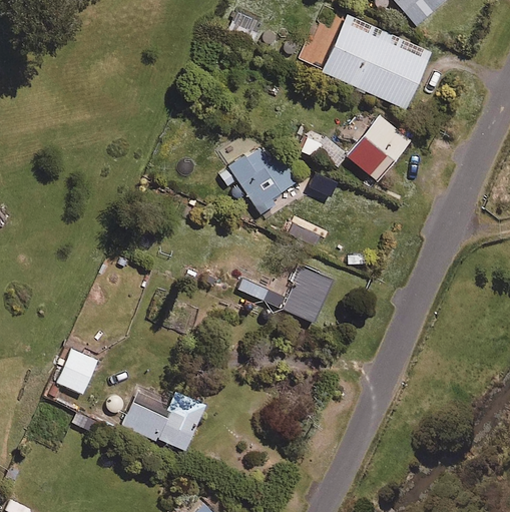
[(446,0),(394,0),(417,25),(446,0)]
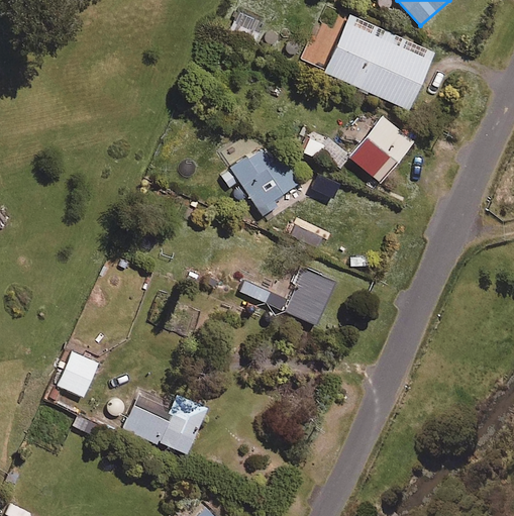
[(434,52),(349,14),(324,71),(408,109),(434,52)]
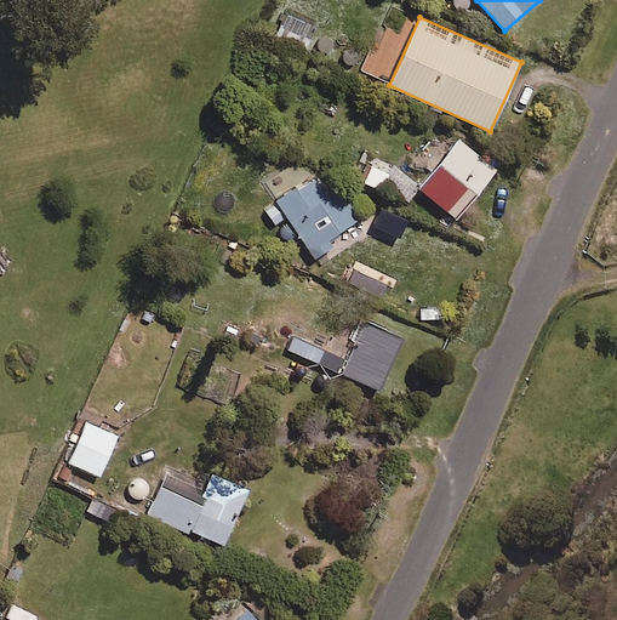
[(496,168),(458,140),(420,191),(458,219),(496,168)]
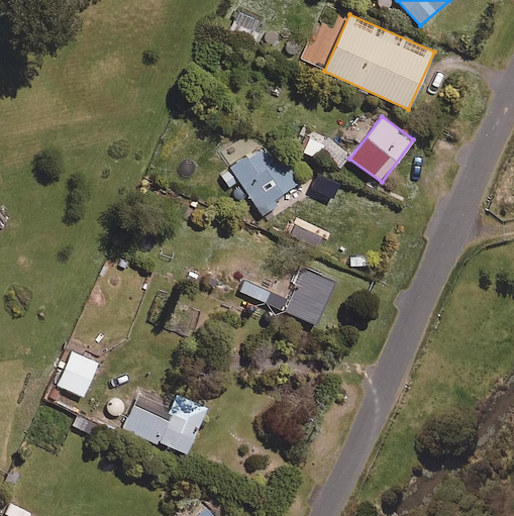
[(301,147),(315,157),(319,150),(342,166),(351,153),(313,128),(301,147)]
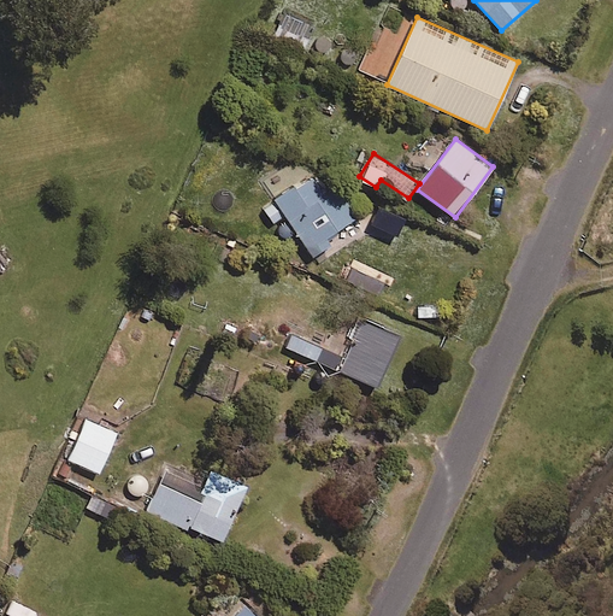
[(275,224),(286,217),(313,258),(332,245),(328,238),(357,218),(336,188),(326,194),(313,176),(265,209),(275,224)]
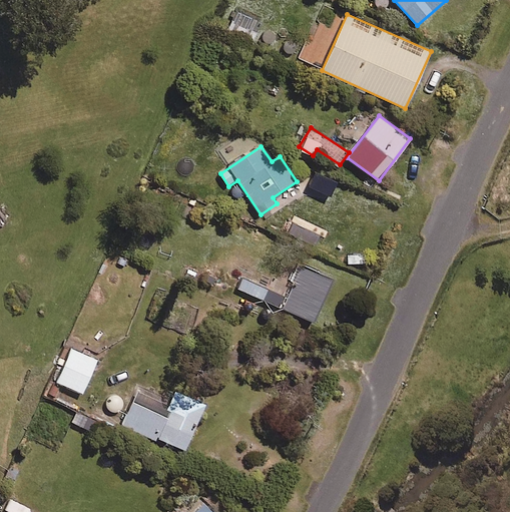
[(330,169),(311,168),(310,184),(329,185),(330,169)]
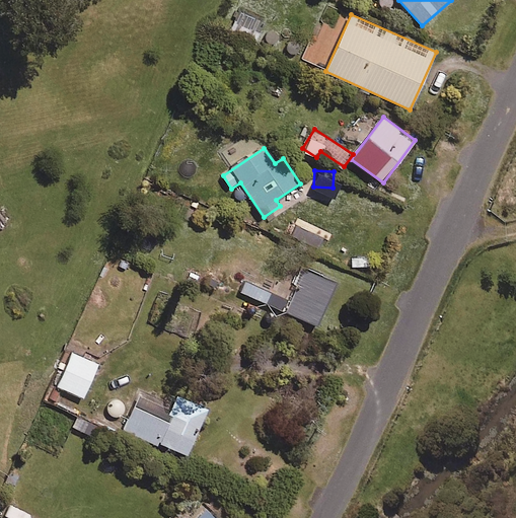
[(338,283),(307,270),(293,301),(247,281),(242,293),(318,326),(338,283)]
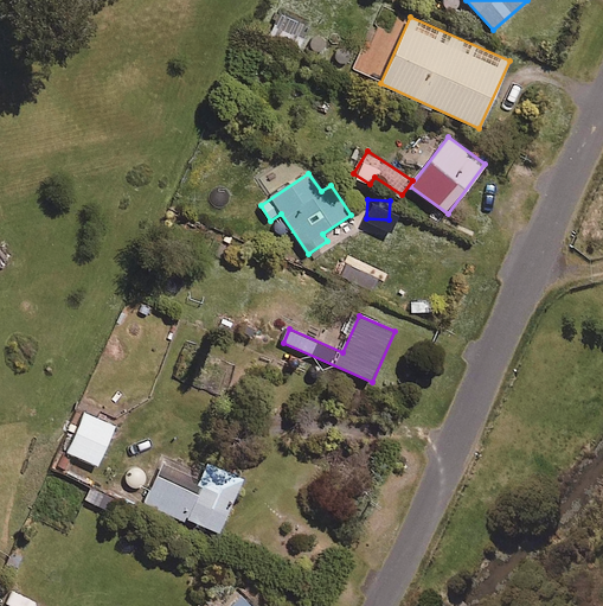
[(115,427),(84,414),(68,453),(97,466),(115,427)]
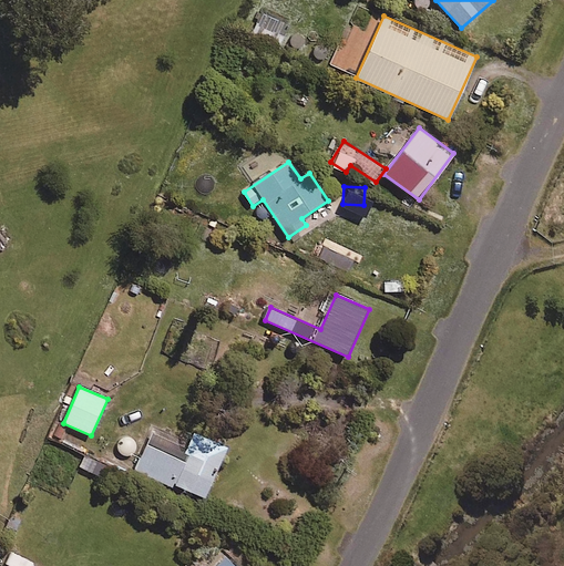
[(191,444),(155,428),(136,471),(204,501),(227,448),(195,433),(191,444)]
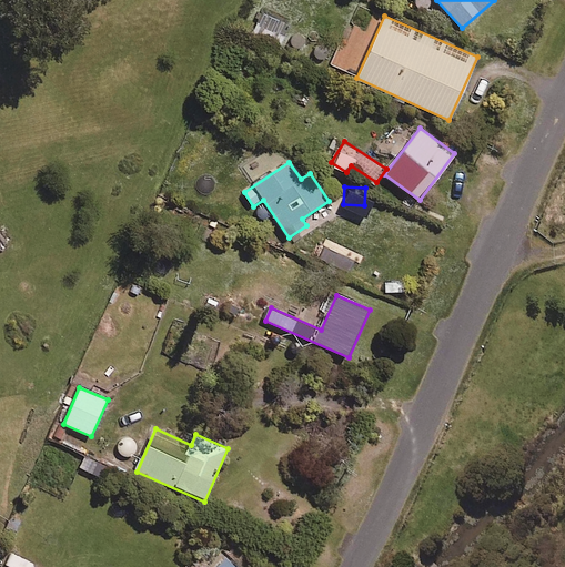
[(108,466),(87,457),(81,469),(102,478),(108,466)]
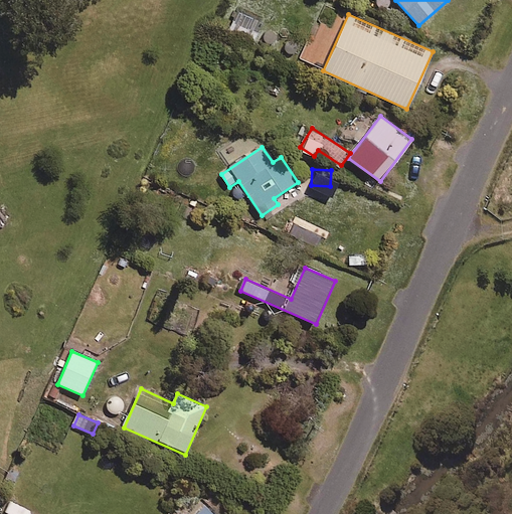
[(4,497),(0,503),(0,510),(6,513),(21,513),(25,508),(4,497)]
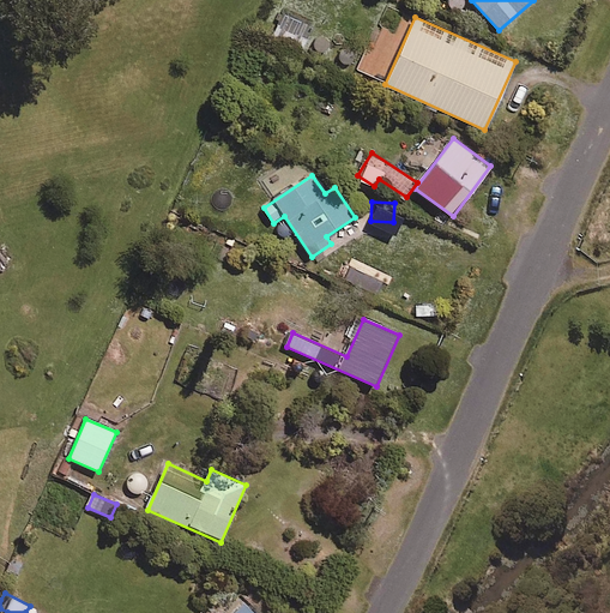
[(255,612),(242,601),(231,612),(255,612)]
